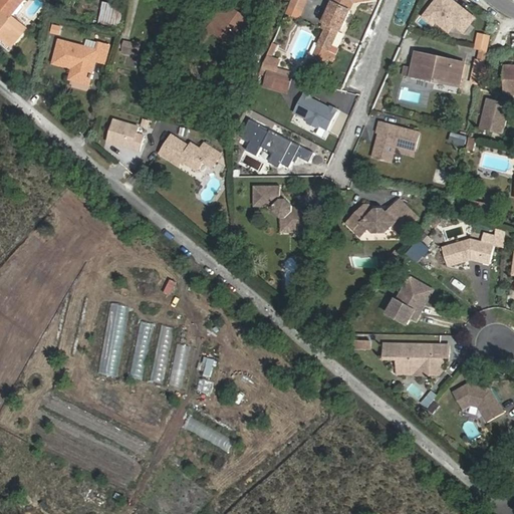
[(0,35),(1,34),(14,45),(27,29),(12,17),(16,13),(18,14),(24,8),(23,5),(26,2),(24,0),(2,0),(0,3),(0,6),(0,7),(0,6),(0,35)]
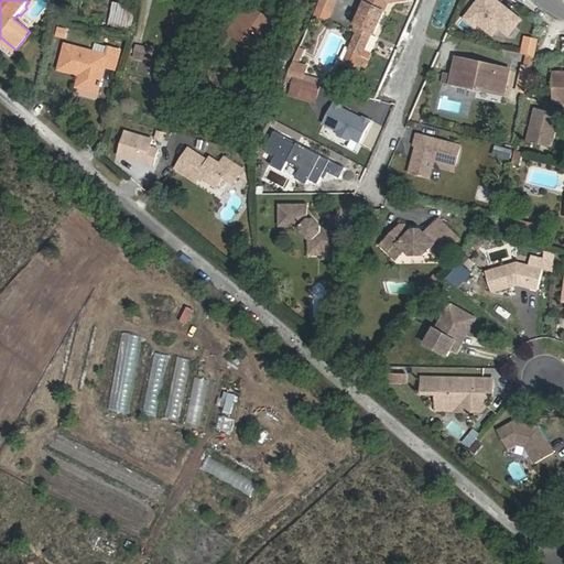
[(338,0),(322,0),(317,13),(331,19),(338,0)]
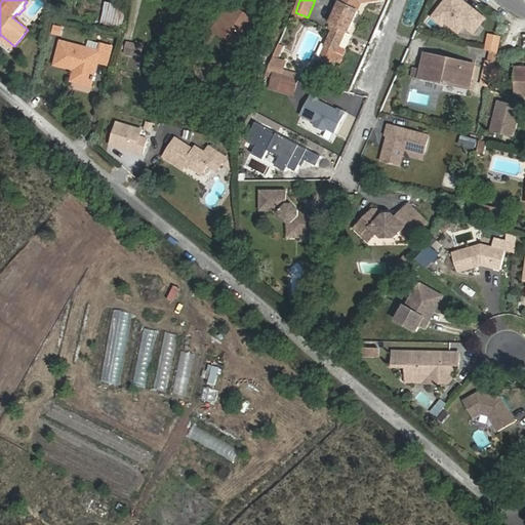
[(324,46),(337,52),(338,49),(347,31),(350,32),(362,2),(376,0),(344,0),(341,4),(339,3),(330,23),(334,25),(332,30),(324,46)]
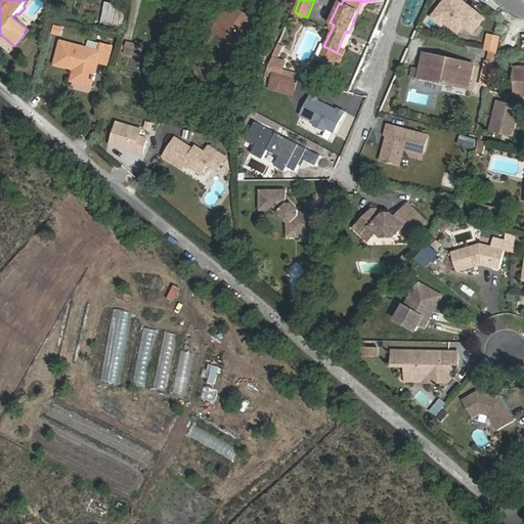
[(473,36),(486,18),(462,0),(442,0),(430,16),(455,37),(462,29),(473,36)]
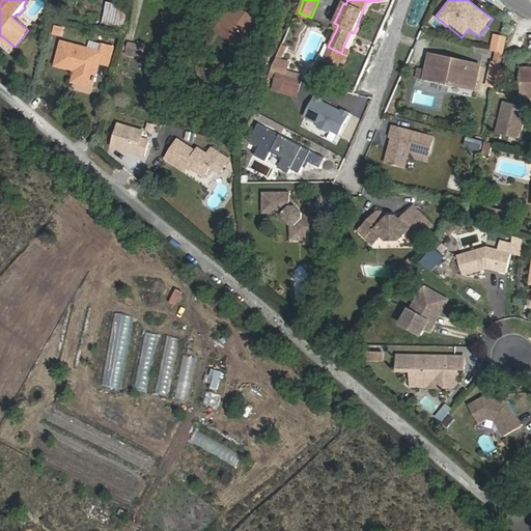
[(126,5),(111,3),(109,24),(122,25),(126,5)]
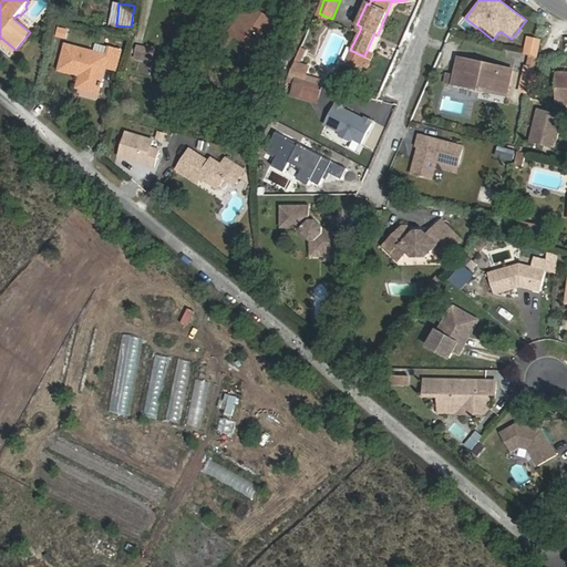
[(264,45),(278,24),(250,4),(238,21),(230,32),(238,38),(244,31),(264,45)]
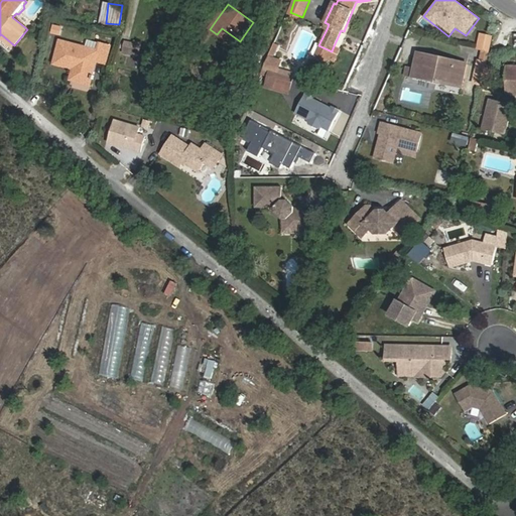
[(60,35),(62,26),(52,24),(50,34),(60,35)]
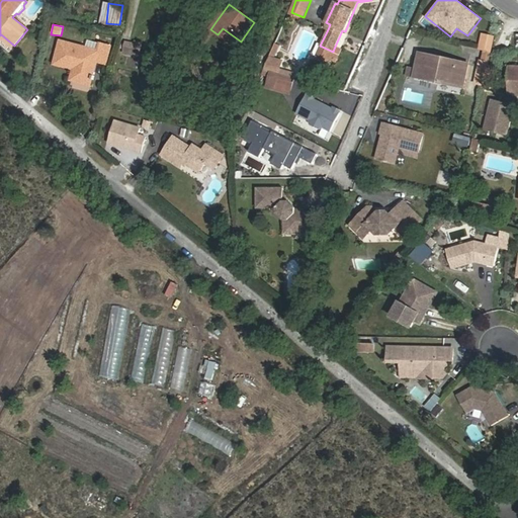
[(236,47),(241,41),(223,28),(218,34),(236,47)]
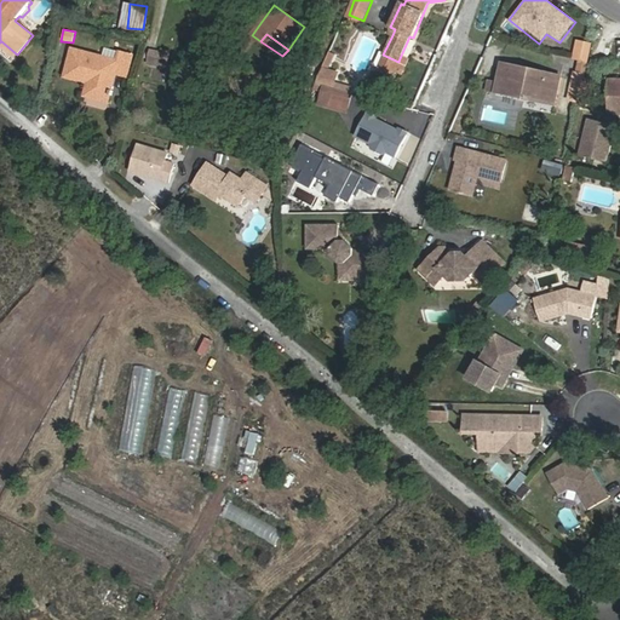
[(590,44),(575,40),(573,57),(579,58),(586,59),(590,44)]
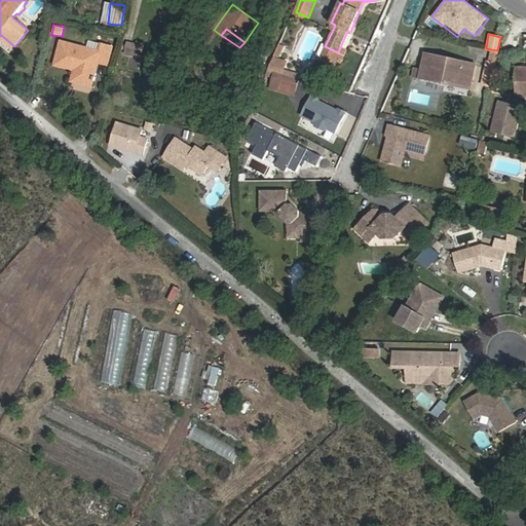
[(1,35),(0,36),(0,39),(11,49),(14,46),(1,35)]
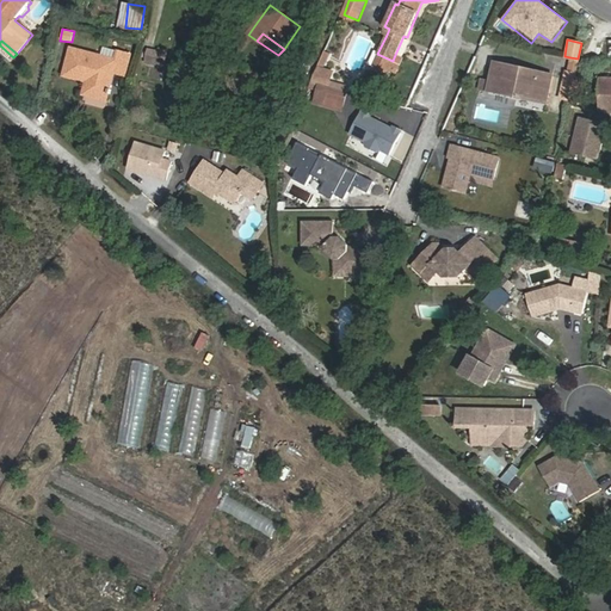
[(149,45),(143,63),(164,69),(168,51),(149,45)]
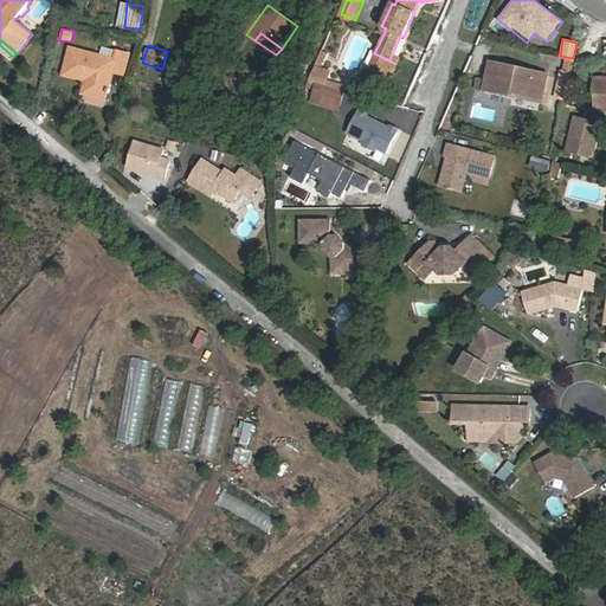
[(92,83),(89,95),(105,100),(107,94),(109,88),(113,72),(123,75),(128,55),(117,52),(116,59),(71,49),(64,76),(86,82),(92,83)]
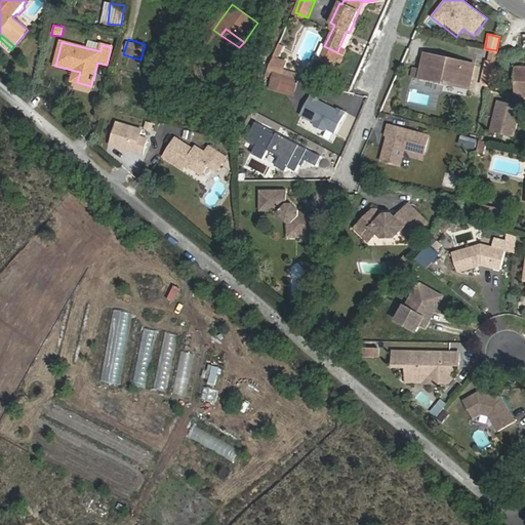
[(274,56),(279,58),(284,46),(279,44),(274,56)]
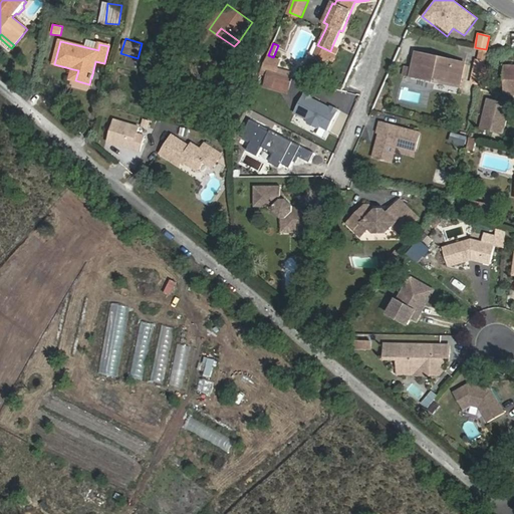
[(312,56),(324,62),(326,59),(333,62),(335,58),(328,54),(330,51),(317,45),(312,56)]
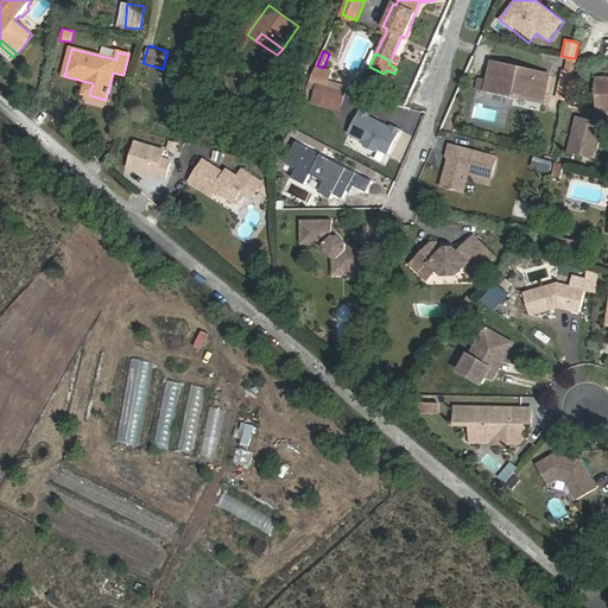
[(575,58),(568,57),(564,73),(571,74),(575,58)]
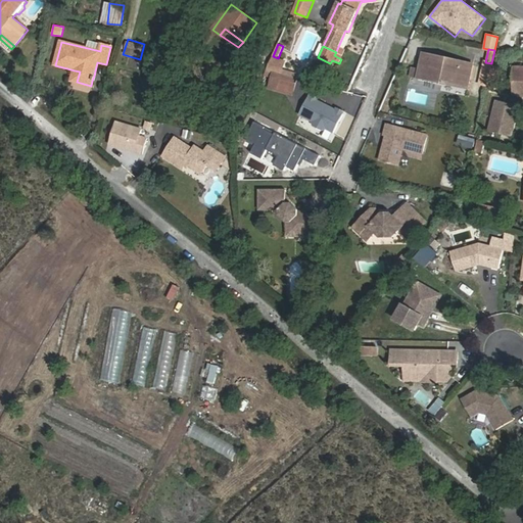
[(473,64),(452,59),(450,62),(441,60),(441,57),(423,53),(419,69),(418,77),(458,87),(459,80),(470,83),(473,64)]
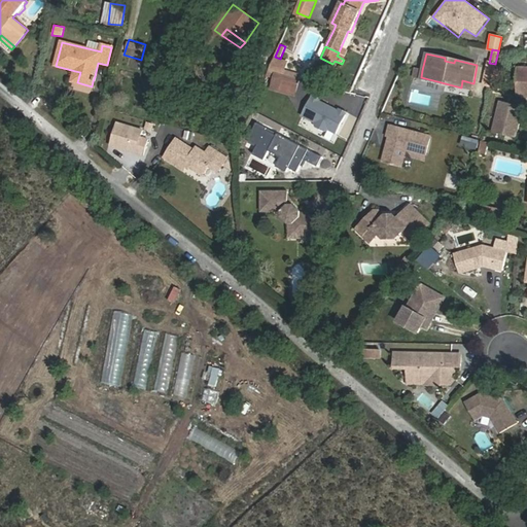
[(289,61),(280,59),(275,57),(270,70),(277,72),(287,75),(301,78),(303,73),(287,69),(289,61)]
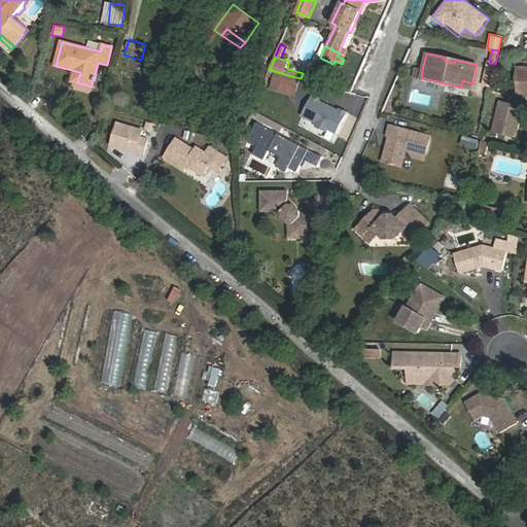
[(526,67),(519,68),(518,96),(526,96),(526,67)]
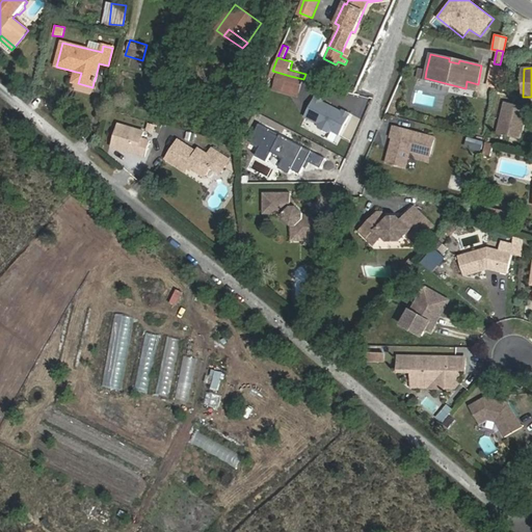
[(276,87),(286,89),(290,76),(280,73),(280,77),(276,87)]
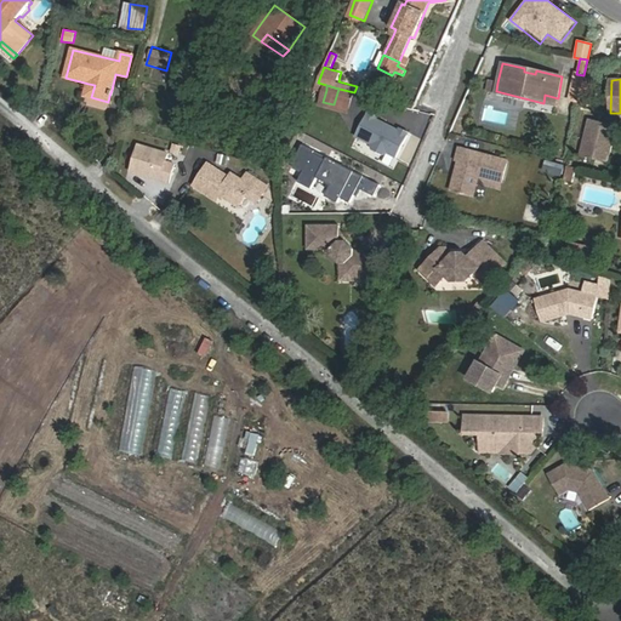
[(339,89),(334,104),(351,109),(354,92),(339,89)]
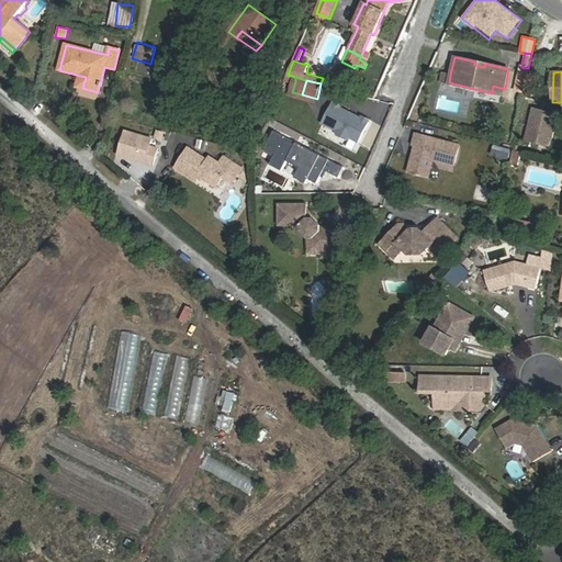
[(493,86),(492,93),(503,96),(505,89),(493,86)]
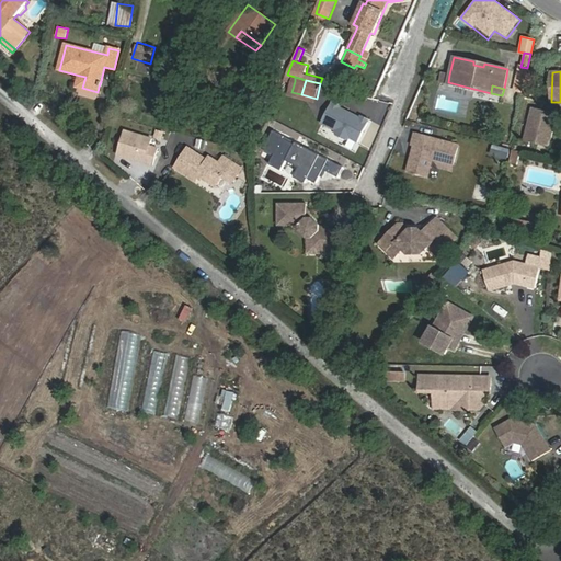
[(287,103),(285,110),(302,114),(305,107),(287,103)]
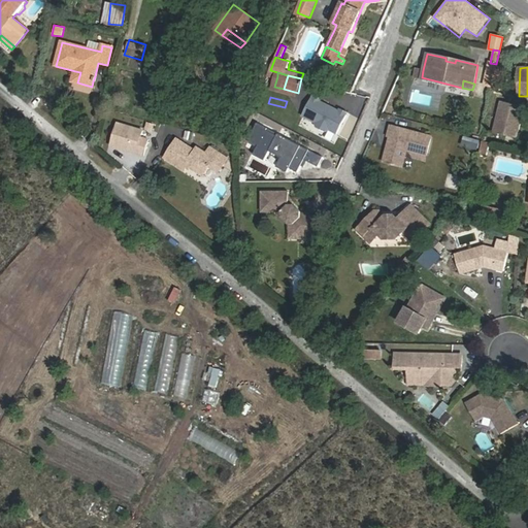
[(523,105),(500,100),(493,130),(516,136),(523,105)]
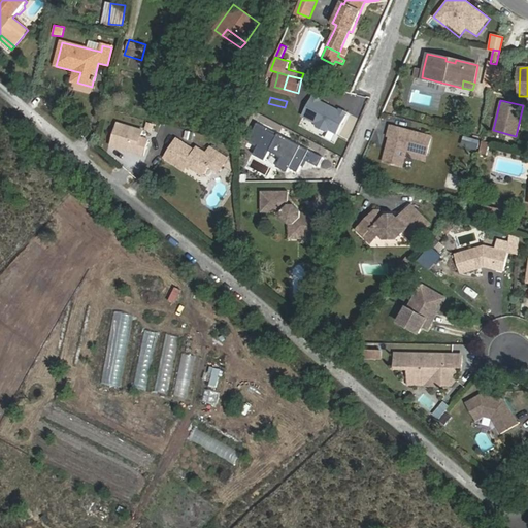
[(268,109),(260,139),(282,144),(285,135),(305,141),(311,120),(268,109)]
